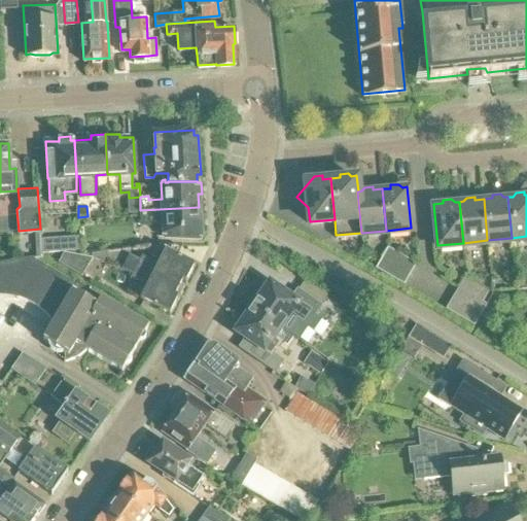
[(199,207),(140,210),(141,223),(149,223),(149,220),(163,219),(164,234),(200,236),(200,231),(204,231),(203,219),(199,219),(199,207)]
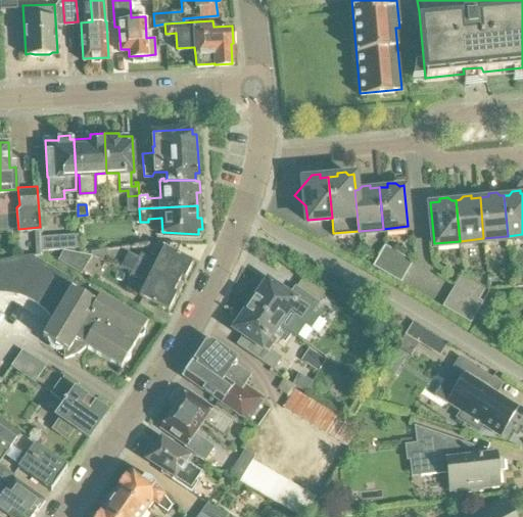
[(41,234),(42,248),(67,247),(66,233),(41,234)]
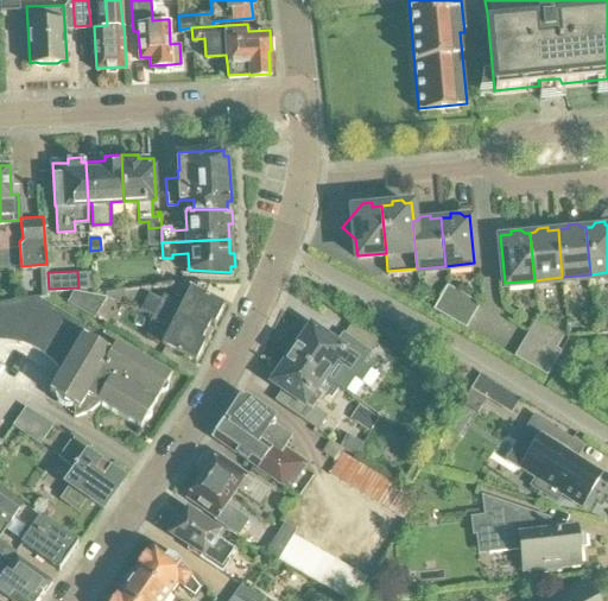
[(447,282),(439,293),(473,312),(480,301),(447,282)]
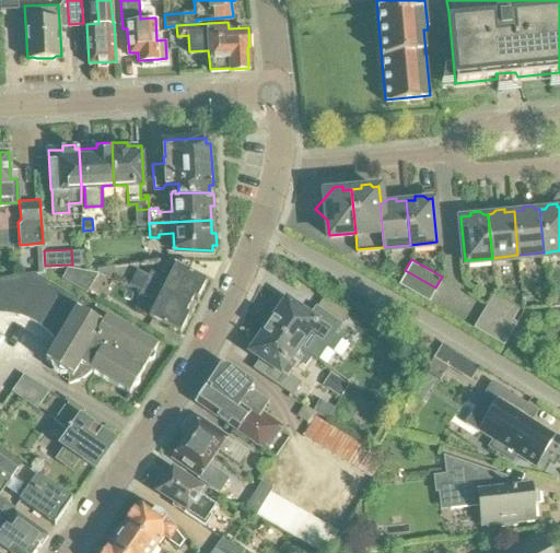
[(150,268),(144,280),(189,302),(193,294),(196,295),(206,278),(174,262),(166,279),(162,277),(163,274),(150,268)]
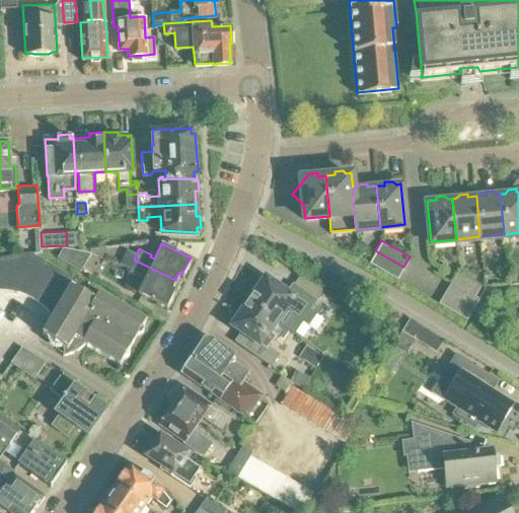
[(90,246),(89,250),(100,255),(105,244),(90,246)]
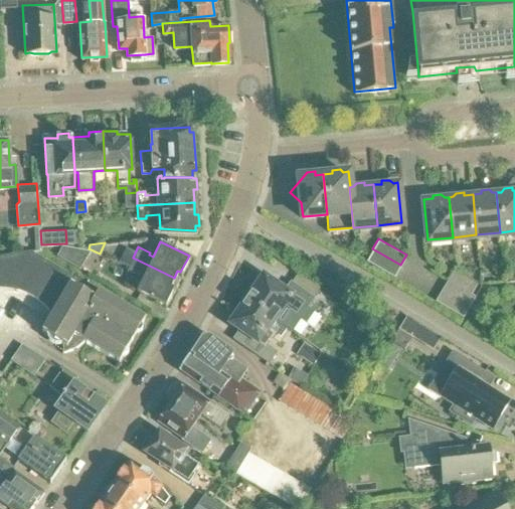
[(56,253),(79,267),(90,249),(61,243),(56,253)]
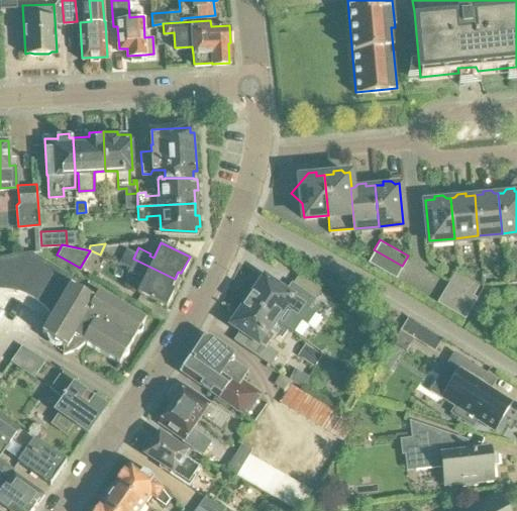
[(402,266),(374,249),(368,260),(396,277),(402,266)]
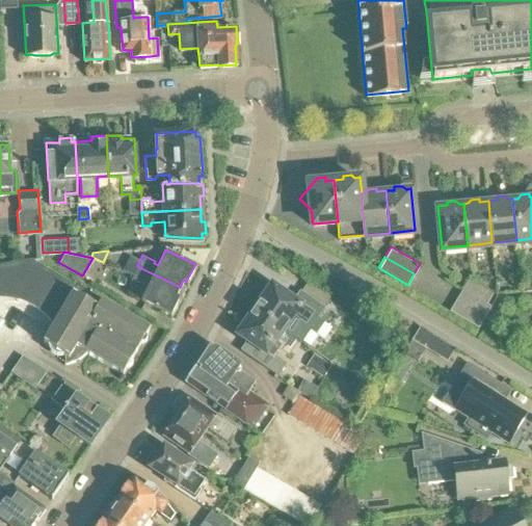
[(48,317),(51,320),(59,306),(68,288),(79,294),(82,288),(31,258),(0,262),(0,295),(5,295),(7,296),(15,297),(19,298),(23,299),(29,303),(33,305),(37,308),(42,311),(45,314),(48,317)]
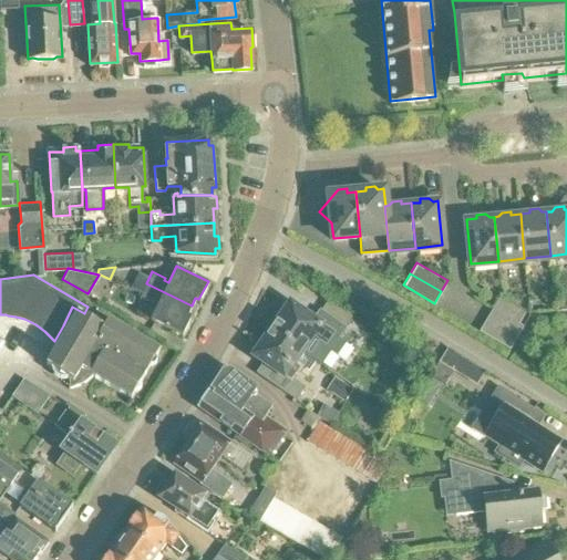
[(187,314),(192,306),(146,283),(140,294),(153,301),(155,299),(158,301),(150,318),(182,333),(191,315),(187,314)]
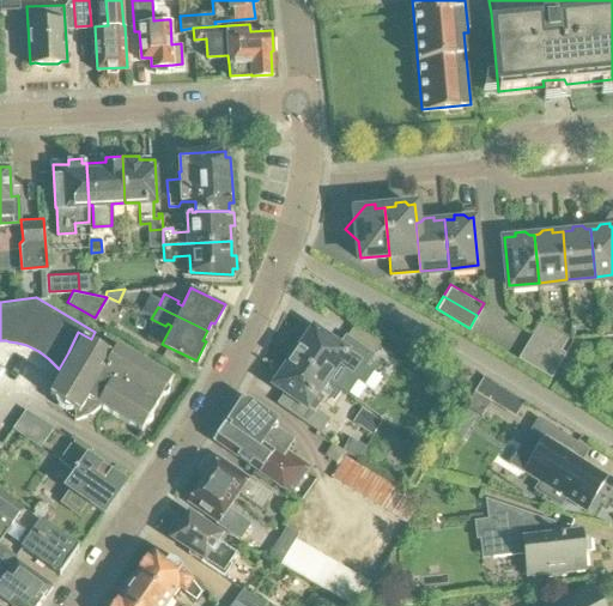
[(539,319),(532,331),(560,347),(568,334),(539,319)]
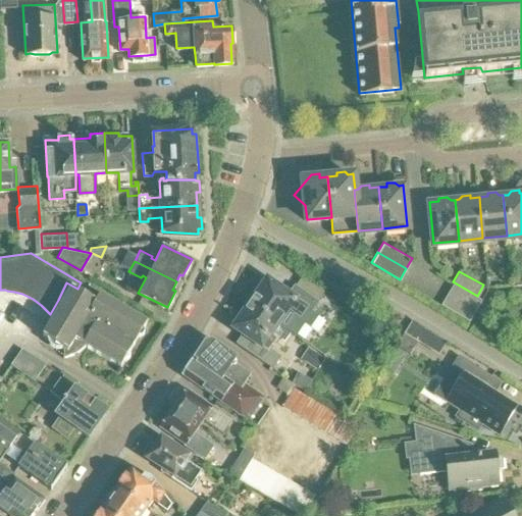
[(253,291),(247,300),(279,322),(289,309),(299,316),(303,310),(307,313),(311,308),(314,311),(320,303),(294,285),(288,293),(266,278),(257,292),(253,291)]
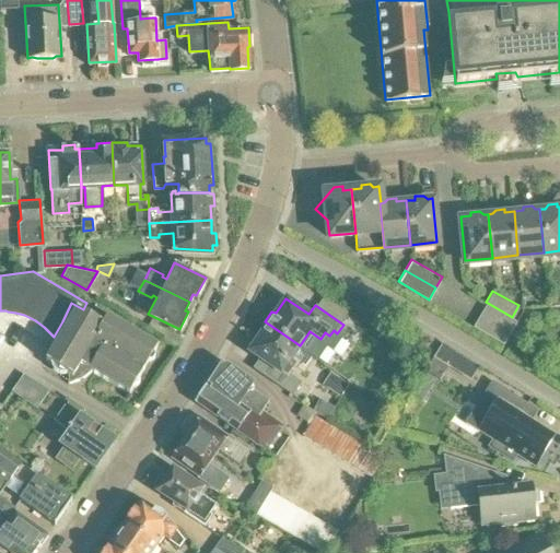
[(486,302),(479,314),(510,331),(516,319),(512,317),(486,302)]
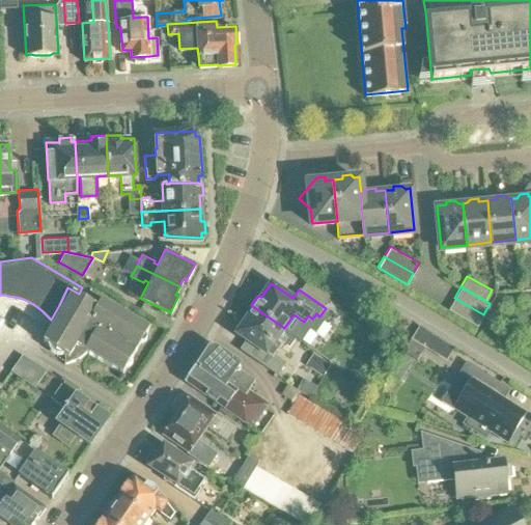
[(59,305),(51,320),(53,323),(43,340),(63,353),(63,361),(65,362),(65,361),(75,358),(79,356),(86,350),(122,371),(148,327),(101,298),(96,305),(83,297),(87,289),(82,287),(79,294),(67,287),(59,305)]
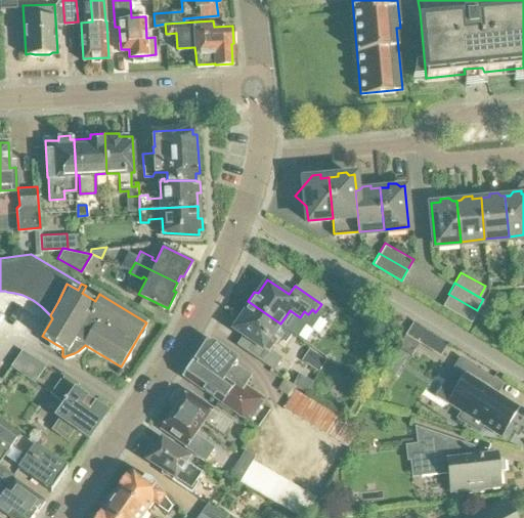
[(477,310),(448,294),(442,304),(471,320),(477,310)]
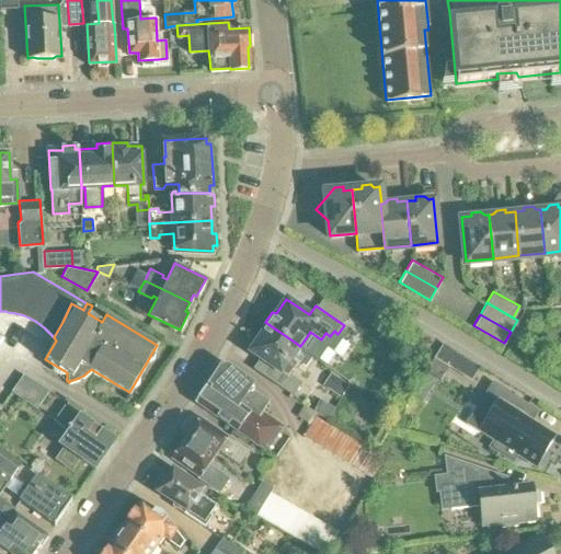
[(300,346),(265,322),(259,332),(261,335),(251,349),(261,356),(254,366),(292,392),(299,381),(287,373),(295,364),(290,360),(300,346)]
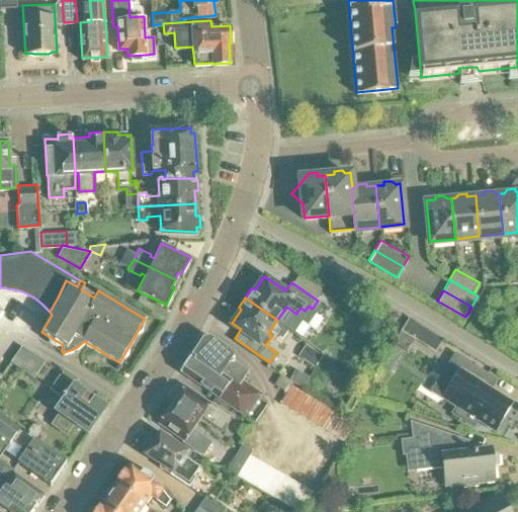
[(409,316),(401,329),(413,336),(421,324),(409,316)]
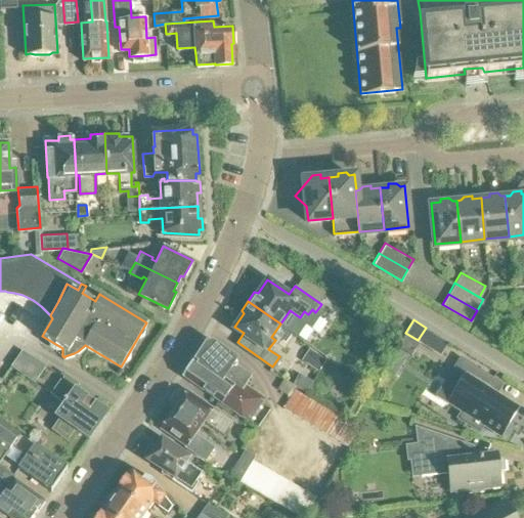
[(233,361),(236,357),(212,341),(211,340),(206,341),(195,357),(194,356),(182,374),(248,420),(264,396),(245,382),(251,373),(233,361)]
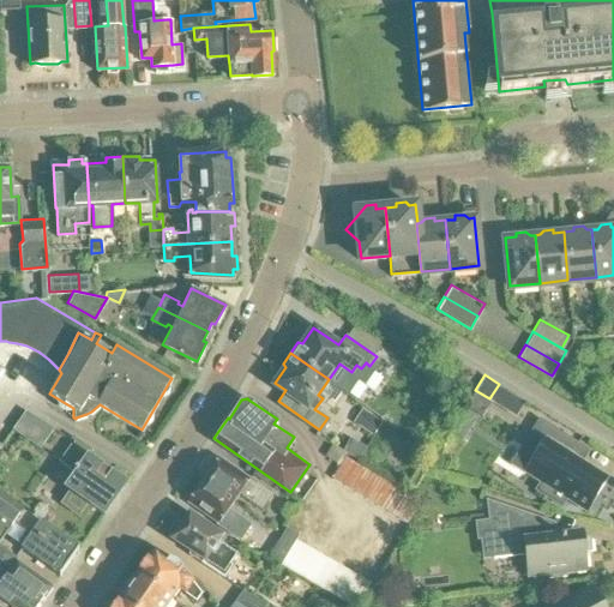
[(381,419),(362,407),(353,420),(372,432),(381,419)]
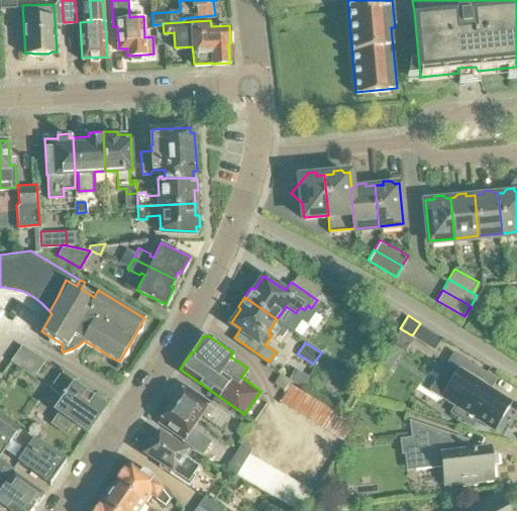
[(41,364),(18,347),(10,359),(33,376),(41,364)]
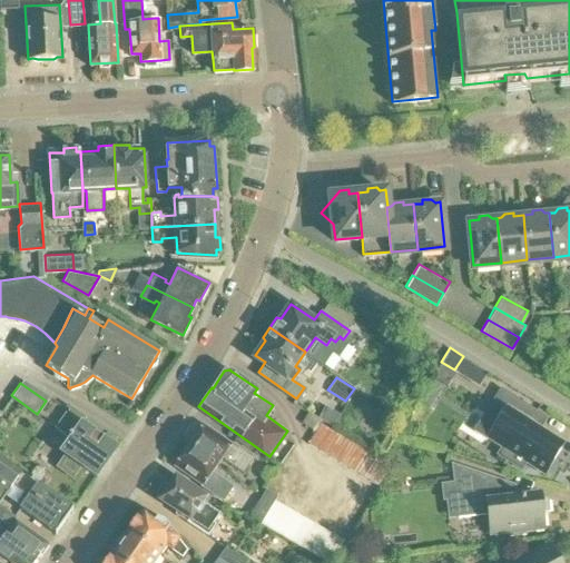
[(498,452),(520,466),(521,465),(520,464),(526,457),(546,470),(562,444),(530,423),(539,410),(501,385),(485,410),(499,418),(489,434),(504,443),(499,451),(499,450),(498,452)]
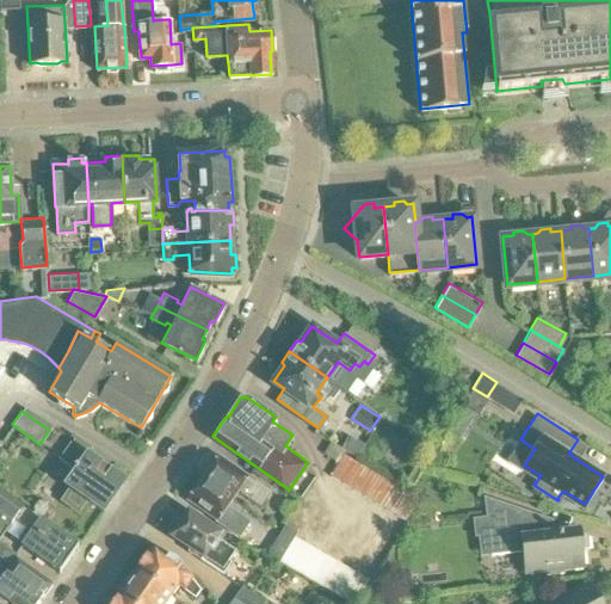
[(87,498),(103,509),(124,479),(86,451),(90,445),(91,447),(92,445),(73,431),(72,431),(71,435),(74,435),(71,441),(60,456),(75,467),(65,481),(71,485),(61,498),(79,511),(87,498)]
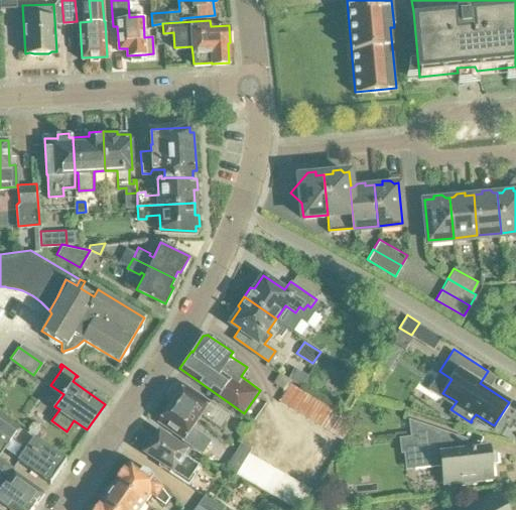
[(278,399),(287,405),(298,387),(289,382),(278,399)]
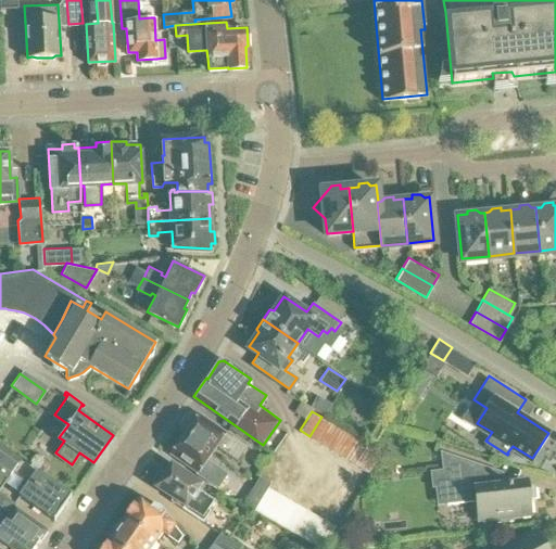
[(197,413),(186,429),(200,439),(198,442),(212,451),(216,444),(237,458),(247,444),(225,429),(223,432),(197,413)]
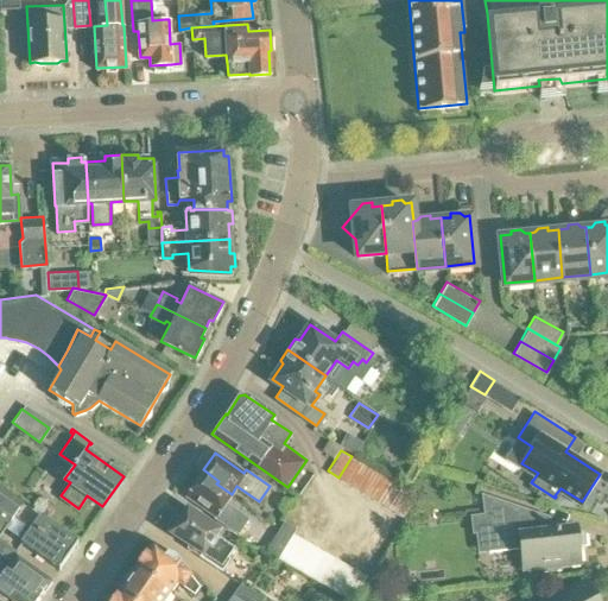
[(339,478),(349,484),(362,463),(352,456),(339,478)]
